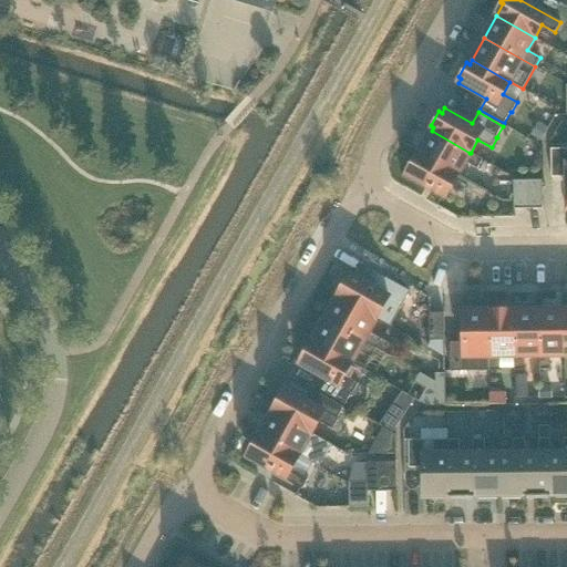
[(538,122),(531,135),(543,141),(549,127),(538,122)]
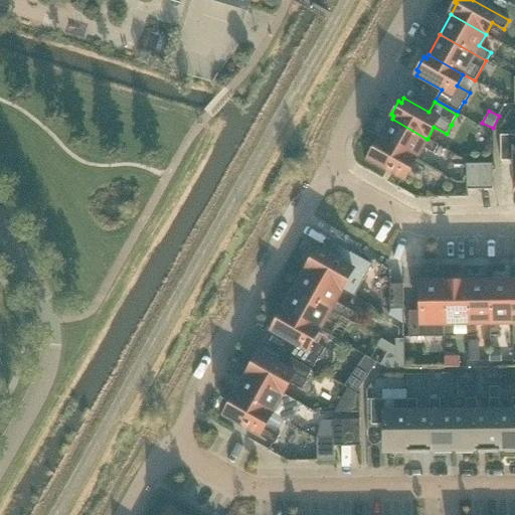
[(426,139),(392,119),(380,139),(415,159),(422,147),(434,154),(439,145),(427,139),(426,139)]
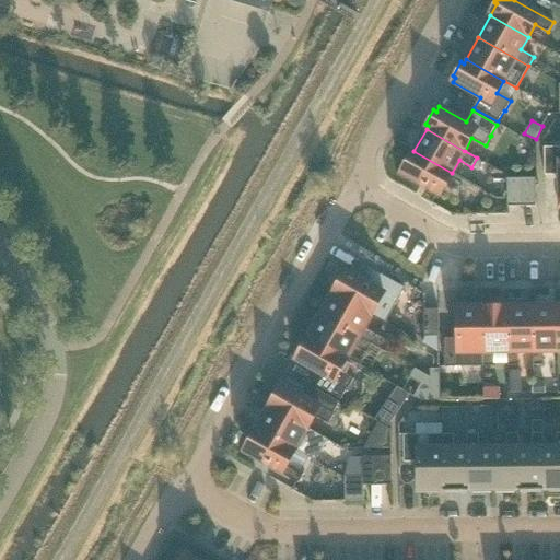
[(559,142),(545,143),(545,172),(559,171),(559,196),(558,196),(558,205),(559,205),(559,142)]
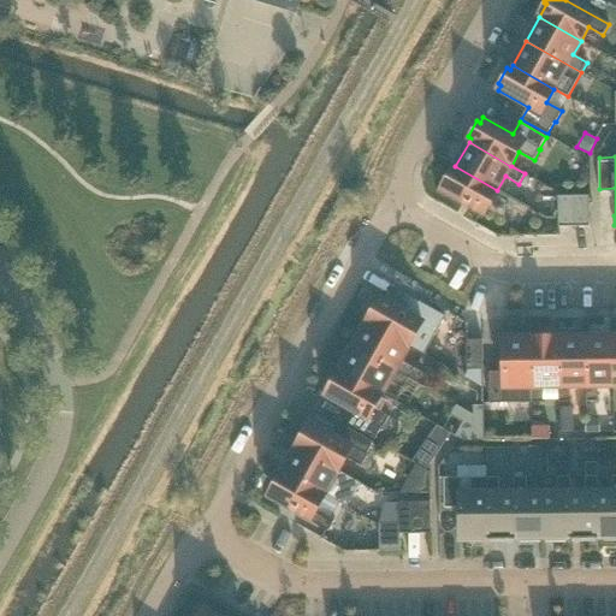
[(484,214),(497,190),(455,166),(448,181),(445,178),(437,193),(445,197),(446,194),(484,214)]
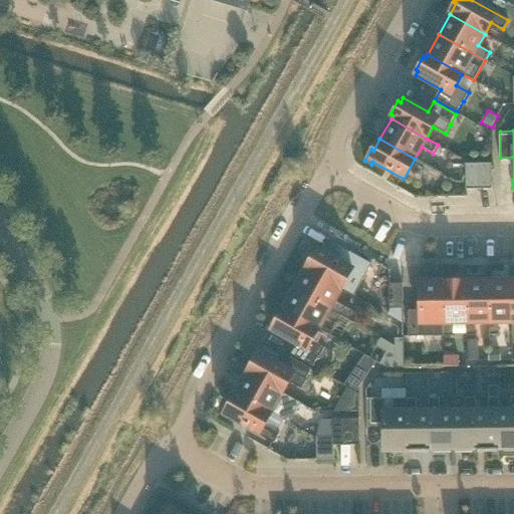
[(466,190),(479,190),(479,164),(466,165),(466,190)]
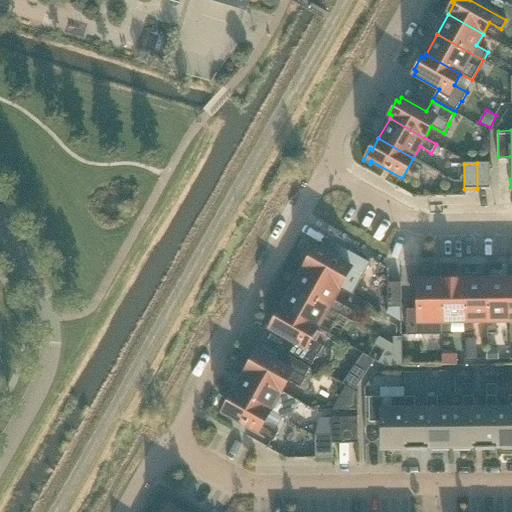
[(477,163),(477,189),(490,189),(490,163),(477,163)]
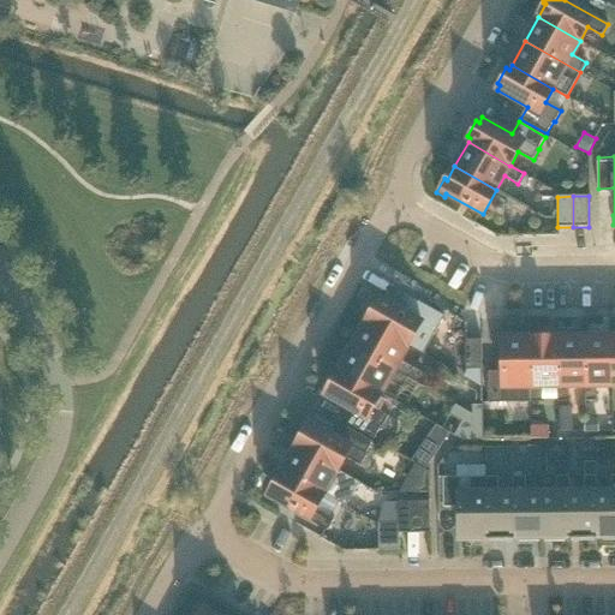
[(366,323),(408,346),(422,322),(386,302),(387,298),(380,293),(371,308),(374,309),(366,323)]
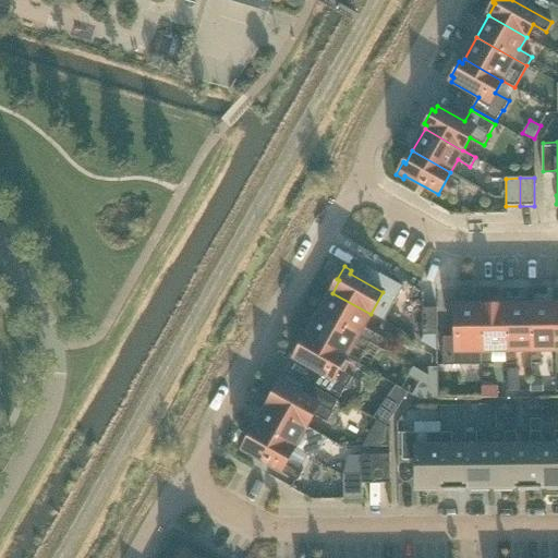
[(363,327),(371,314),(332,293),(320,315),(371,343),(378,348),(384,338),(363,327)]
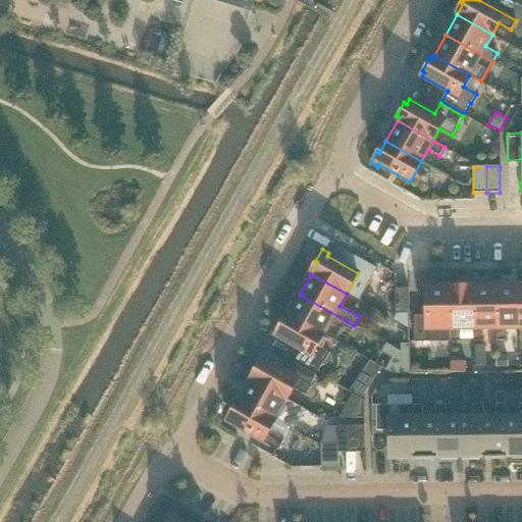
[(436,328),(450,327),(450,286),(425,288),(426,316),(414,316),(414,343),(436,342),(436,328)]
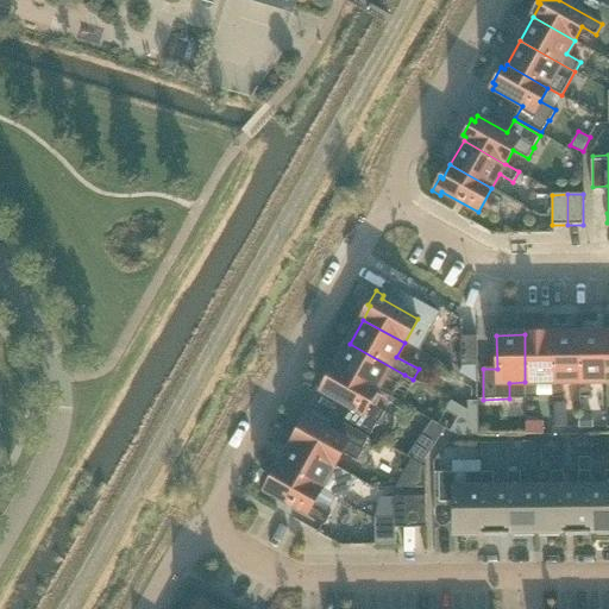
[(537,382),(552,382),(552,334),(525,334),(525,382),(525,399),(537,397),(537,382)]
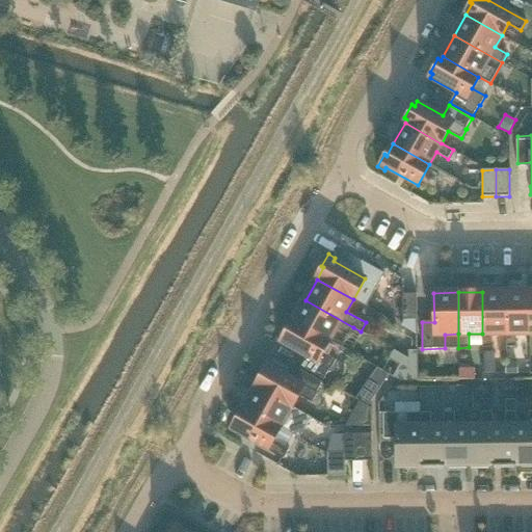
[(493,334),(506,334),(505,292),(482,292),(482,334),(482,347),(493,347),(493,334)]
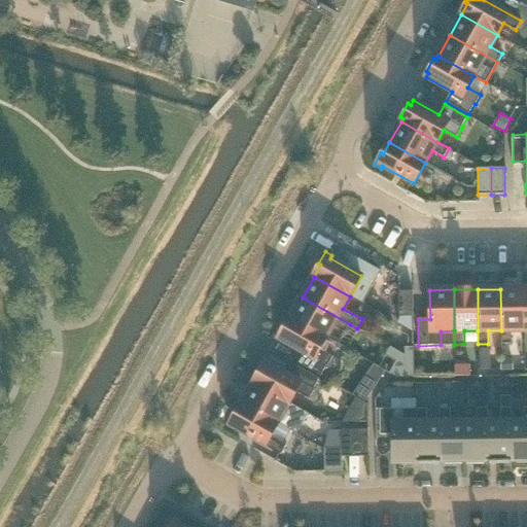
[(511,330),(525,330),(524,289),(500,289),(501,330),(501,344),(512,344),(511,330)]
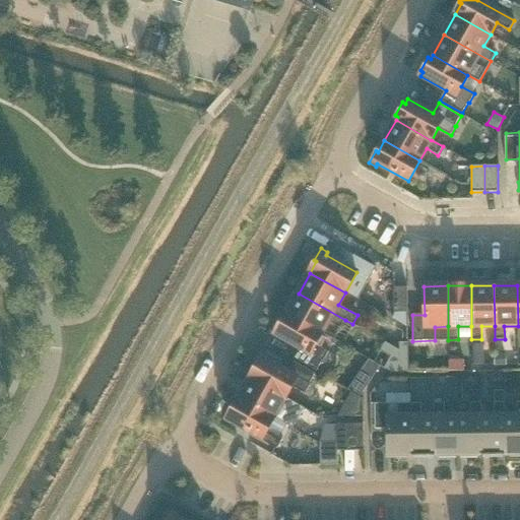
[(407,286),(394,286),(394,312),(407,312),(407,286)]
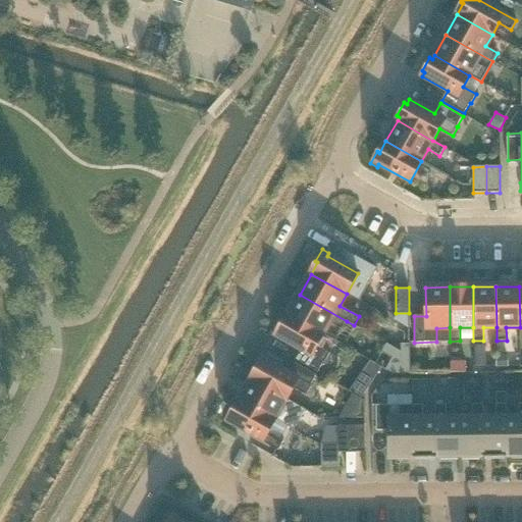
[(300,295),(289,314),(323,334),(330,323),(342,329),(347,321),(300,295)]
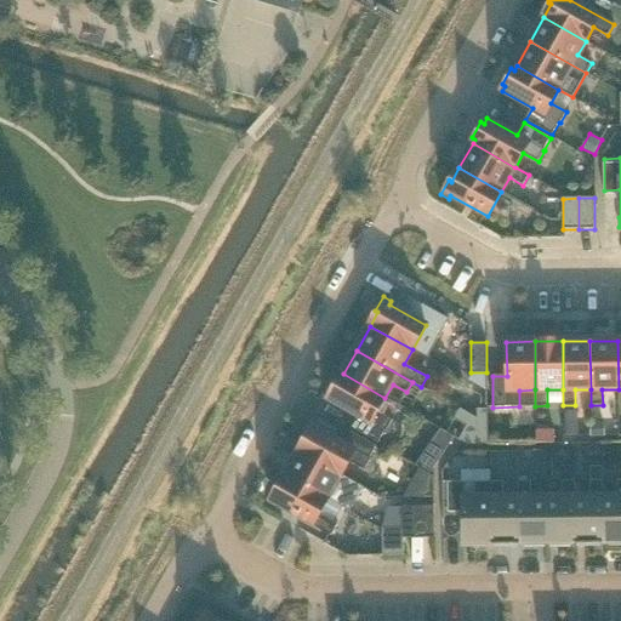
[(385,398),(343,374),(340,379),(337,377),(329,392),(331,394),(329,399),(359,416),(352,428),(379,443),(386,431),(387,432),(393,421),(377,412),(385,398)]
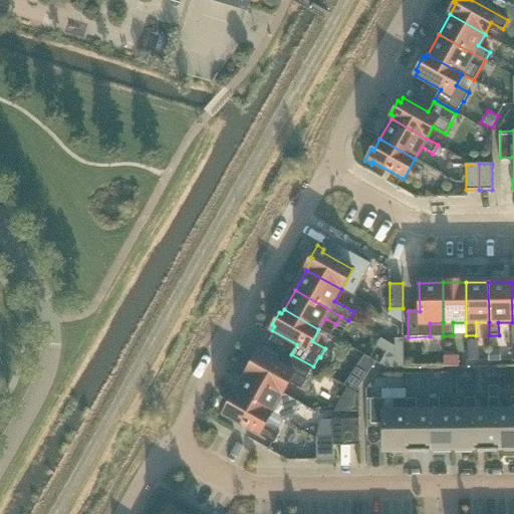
[(362,353),(375,362),(380,354),(366,345),(362,353)]
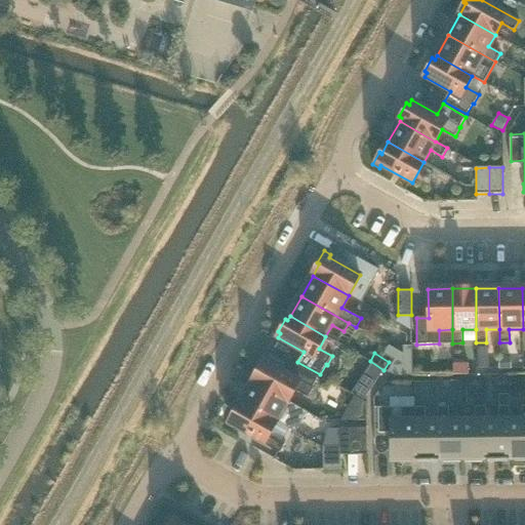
[(511,369),(511,358),(498,358),(499,369),(511,369)]
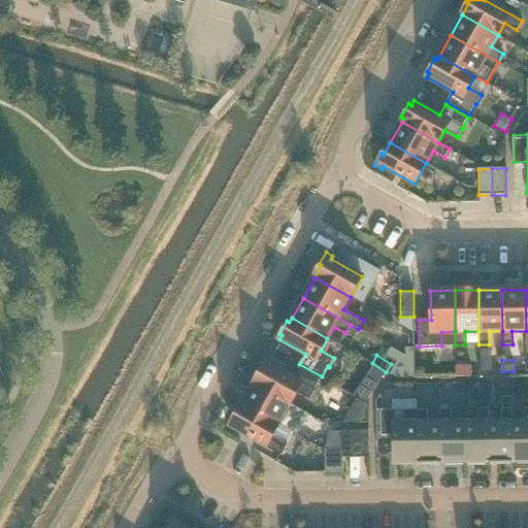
[(490,371),(491,362),(479,362),(479,371),(490,371)]
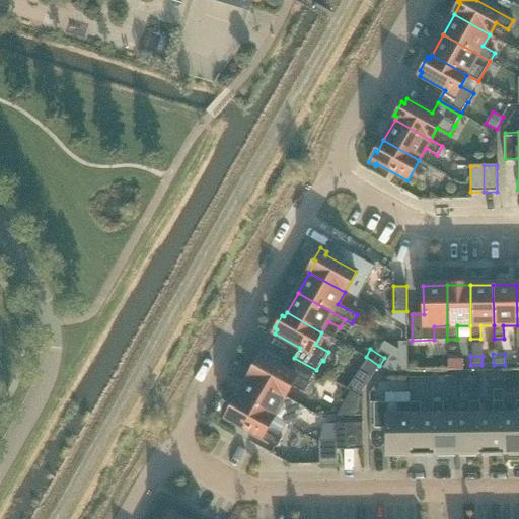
[(285,397),(292,385),(305,393),(310,383),(309,383),(315,373),(292,361),(287,371),(262,357),(260,361),(256,360),(249,372),(251,374),(249,377),(285,397)]
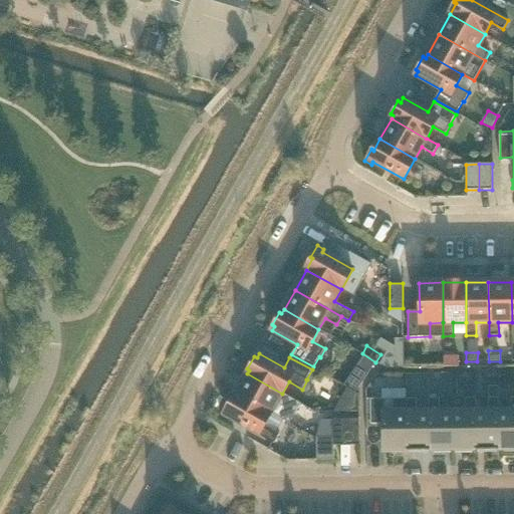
[(493,368),(481,368),(481,380),(494,380),(493,368)]
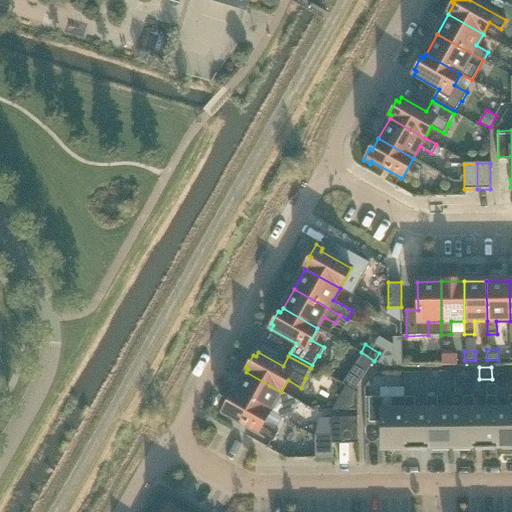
[(246,372),(235,392),(270,412),(289,422),(289,421),(288,420),(294,410),(295,411),(300,402),(281,392),(246,372)]
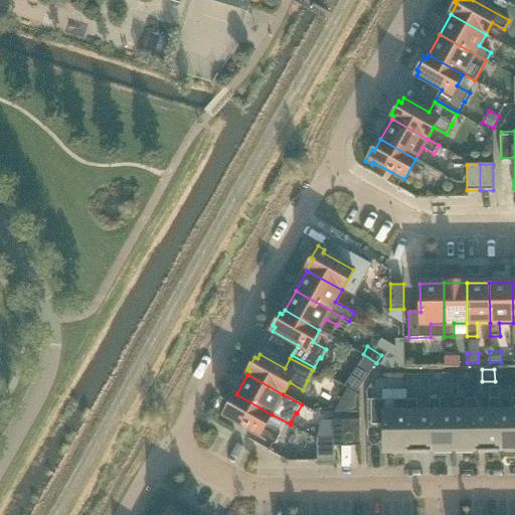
[(350,379),(343,389),(354,396),(361,386),(350,379)]
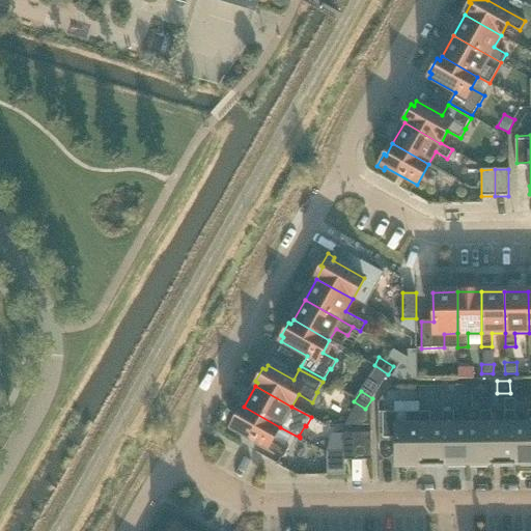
[(481,400),(481,412),(492,411),(492,400),(481,400)]
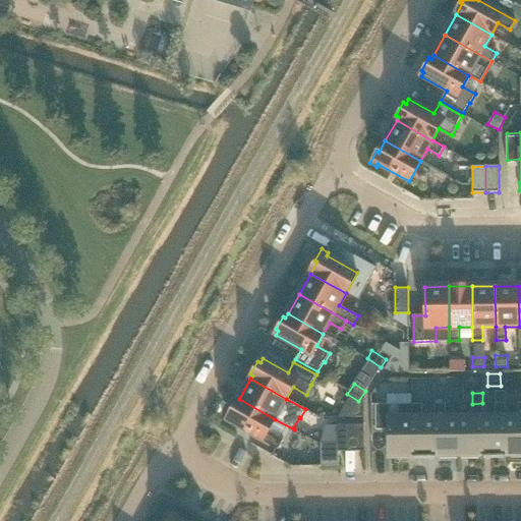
[(275,419),(239,399),(233,411),(230,409),(224,421),(231,425),(232,422),(262,440),(262,441),(278,450),(284,440),(269,431),(275,419)]
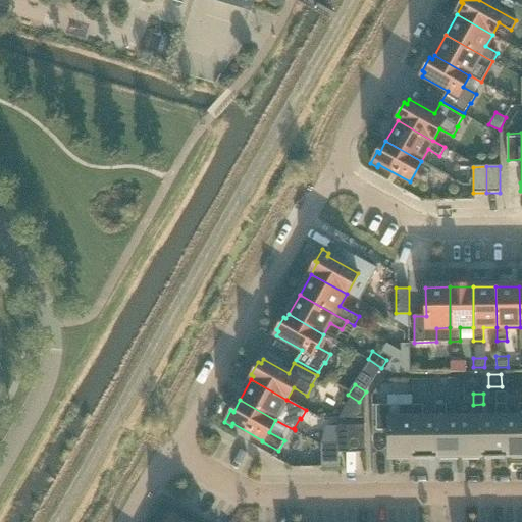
[(520,416),(507,416),(508,458),(508,457),(521,456),(521,403),(520,404),(520,416)]
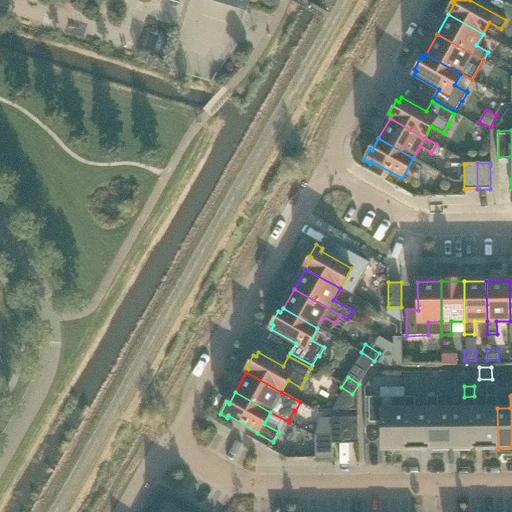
[(474,449),(475,449),(475,408),(474,396),(464,397),(464,408),(451,408),(452,449),(460,449),(462,451),(470,451),(472,448),(474,448),(474,449)]
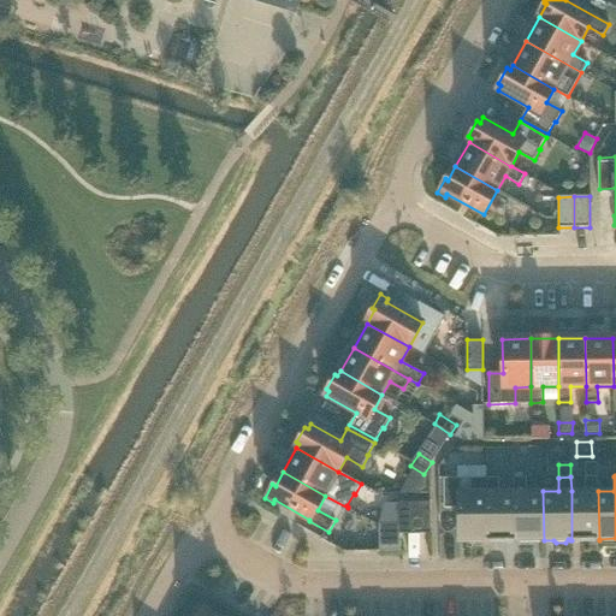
[(598,477),(586,477),(586,491),(572,491),(572,540),(599,540),(598,491),(598,477)]
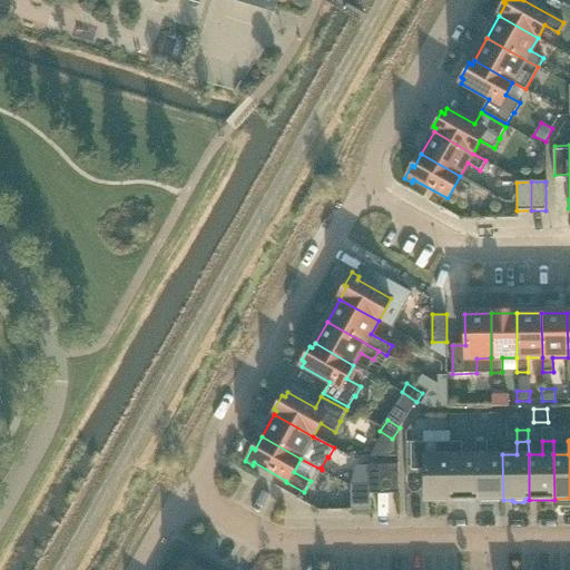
[(451,442),(436,442),(411,443),(412,471),(425,471),(425,501),(451,500),(451,501),(452,501),(451,442)]
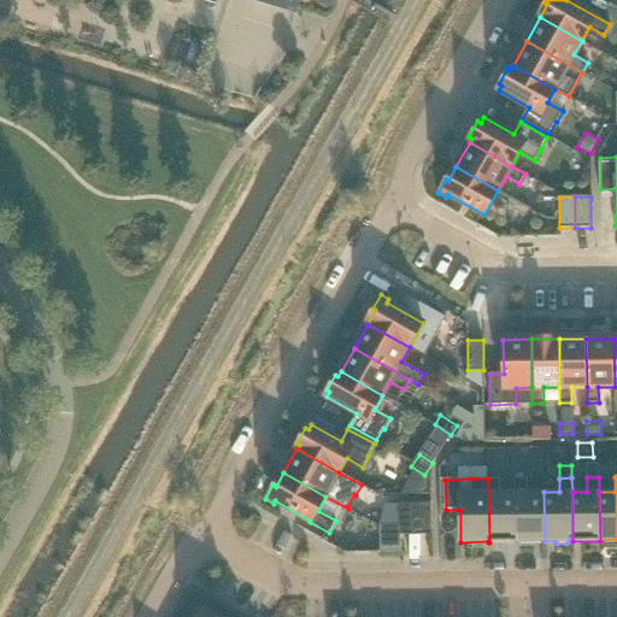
[(500,479),(488,479),(489,542),(516,541),(516,493),(500,493),(500,479)]
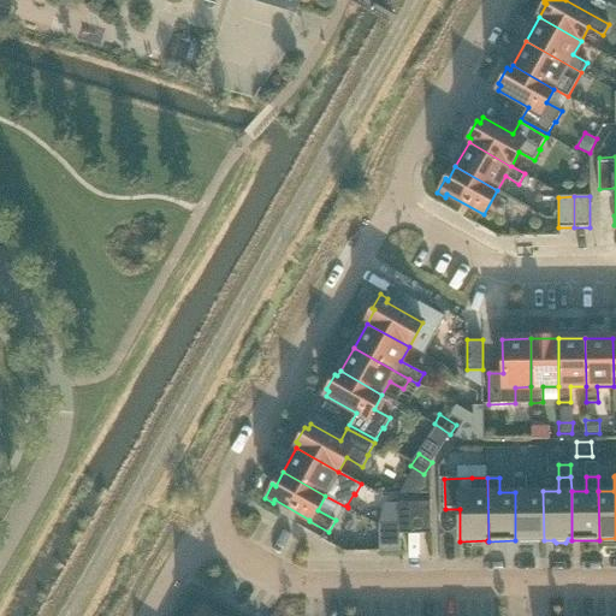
[(515,540),(516,540),(517,540),(519,540),(522,543),(531,543),(534,540),(544,540),(543,491),(527,491),(527,478),(515,478),(515,492),(515,540)]
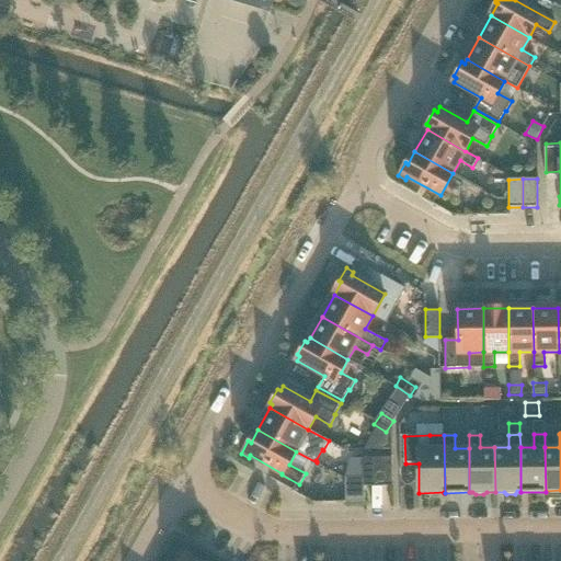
[(392,458),(378,459),(379,487),(392,487),(392,458)]
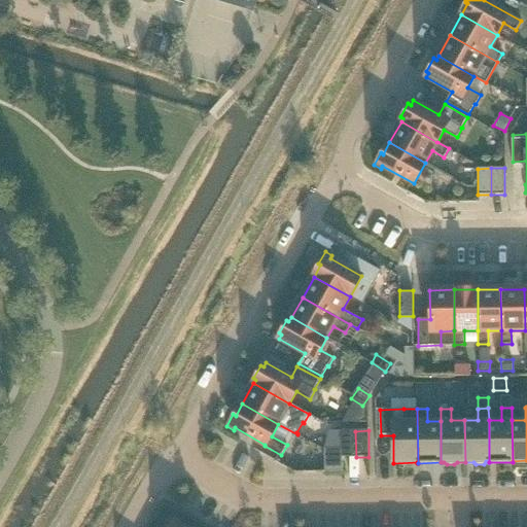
[(356,457),(355,431),(342,431),(342,457),(356,457)]
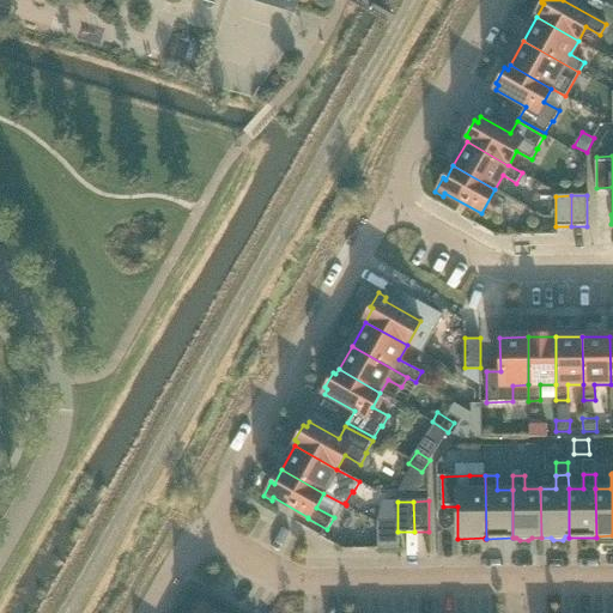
[(213,612),(210,611),(211,607),(202,602),(196,612),(213,612)]
